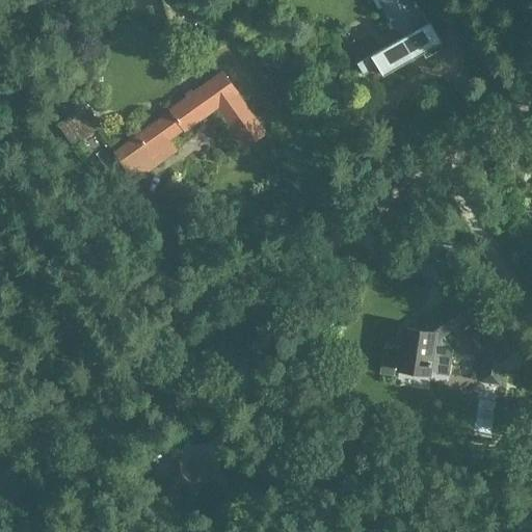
[(358,62),(365,74),(379,65),(384,75),(424,53),(427,58),(443,49),(428,23),(421,11),(415,0),(378,0),(401,38),(358,62)]
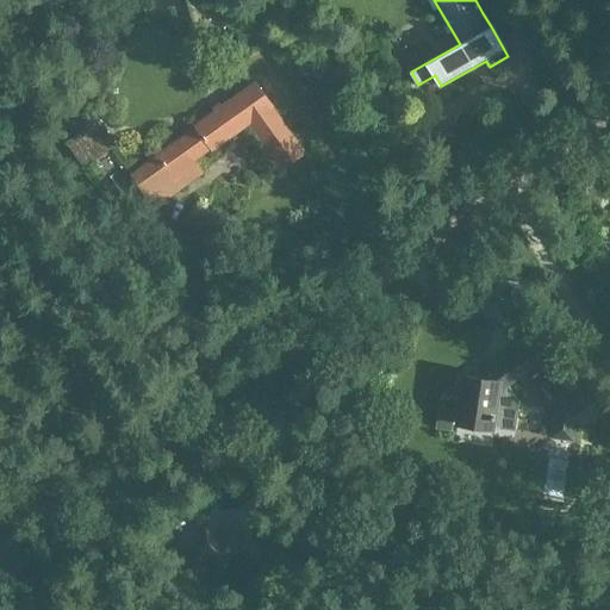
[(198,129),(157,157),(156,155),(130,174),(156,207),(203,174),(194,162),(211,149),(216,148),(253,122),(274,151),(271,155),(282,169),(305,153),(272,109),(274,107),(257,85),(224,109),(223,106),(216,111),(217,112),(198,126),(198,129)]
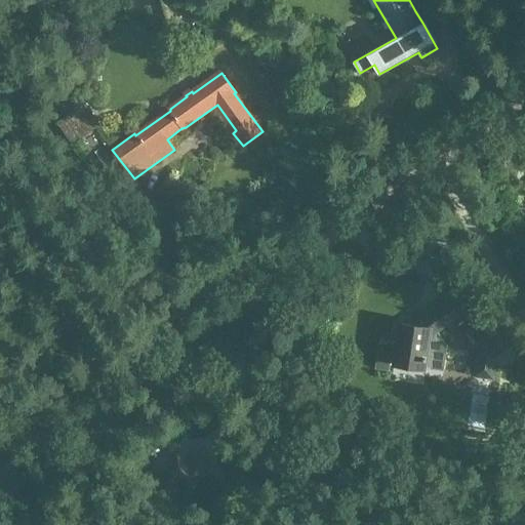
[(102,124),(86,103),(57,122),(72,145),(102,124)]
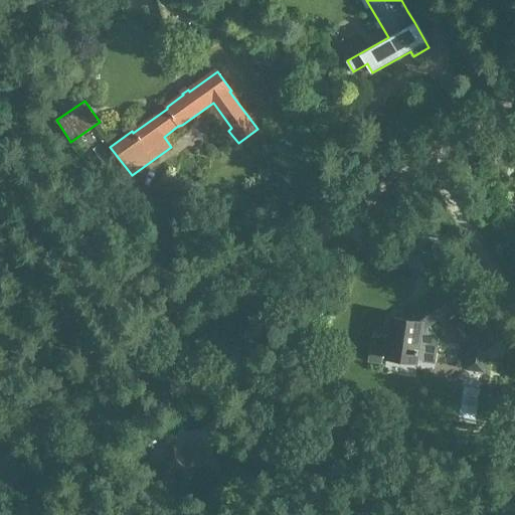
[(465,339),(479,329),(465,309),(461,312),(456,306),(460,303),(447,284),(434,293),(437,297),(411,315),(410,319),(393,317),(390,337),(372,335),(368,362),(381,364),(383,355),(387,355),(387,356),(436,364),(440,339),(430,324),(440,317),(445,324),(451,320),(465,339)]
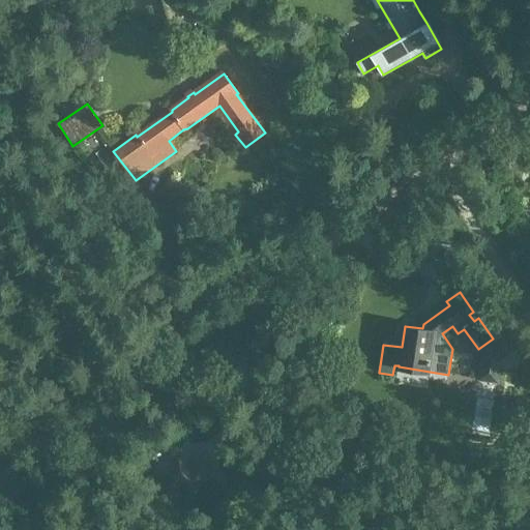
[(192,467),(180,459),(167,477),(167,484),(174,490),(179,488),(189,495),(209,469),(213,471),(215,468),(200,457),(192,467)]
